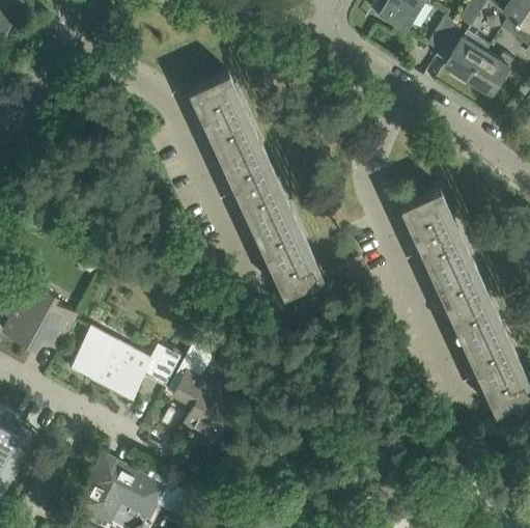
[(0,0),(0,34),(9,18),(12,19),(21,2),(22,0),(0,0)]
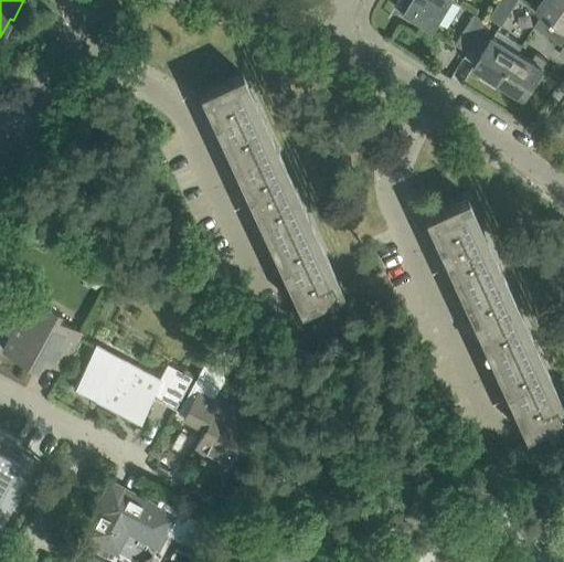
[(425,27),(436,33),(454,4),(447,0),(401,0),(396,9),(402,12),(414,20),(413,22),(424,29),(425,27)]
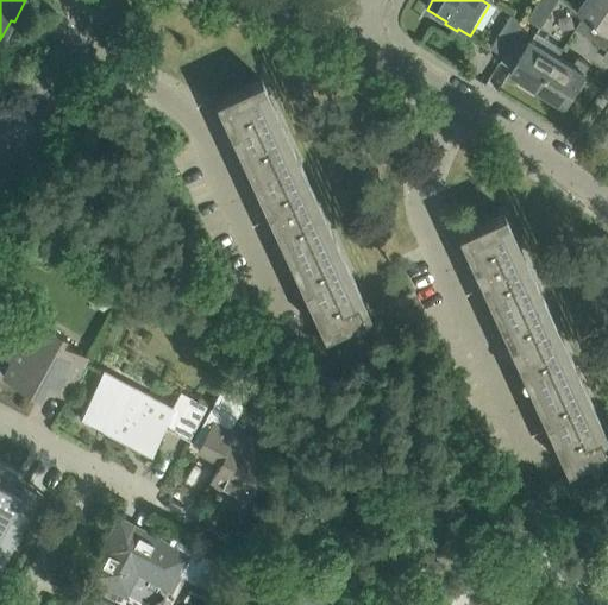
[(543,0),(530,23),(543,31),(562,0),(543,0)]
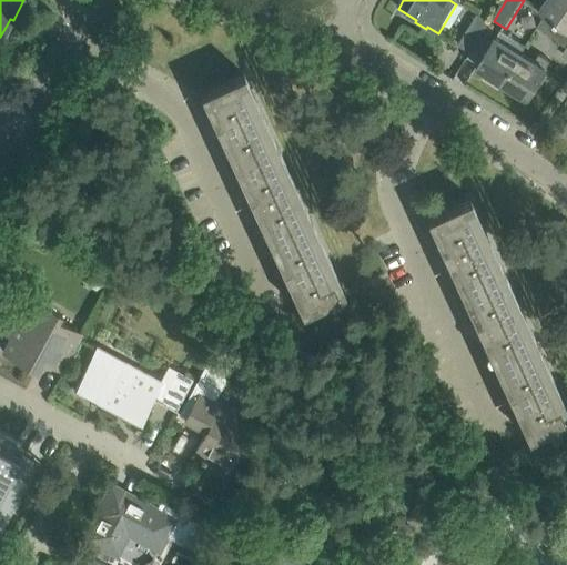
[(566,0),(550,0),(543,13),(549,18),(566,30),(566,0)]
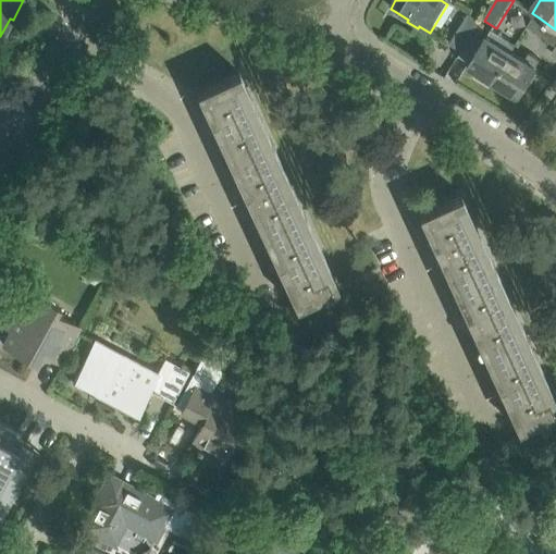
[(469,16),(451,46),(462,53),(481,24),(469,16)]
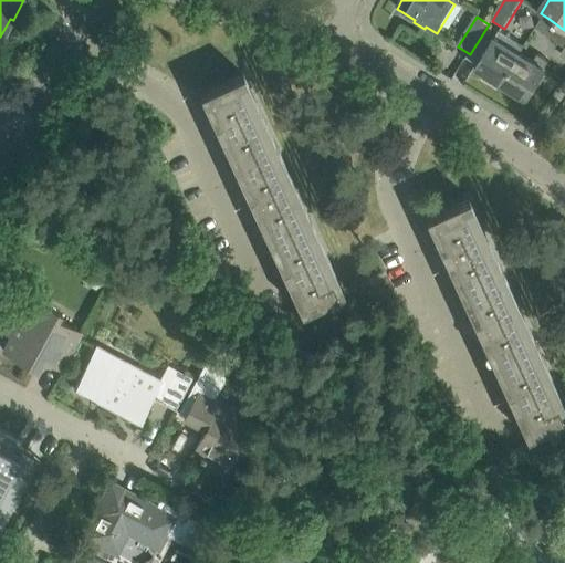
[(564,48),(564,30),(547,18),(539,30),(564,48)]
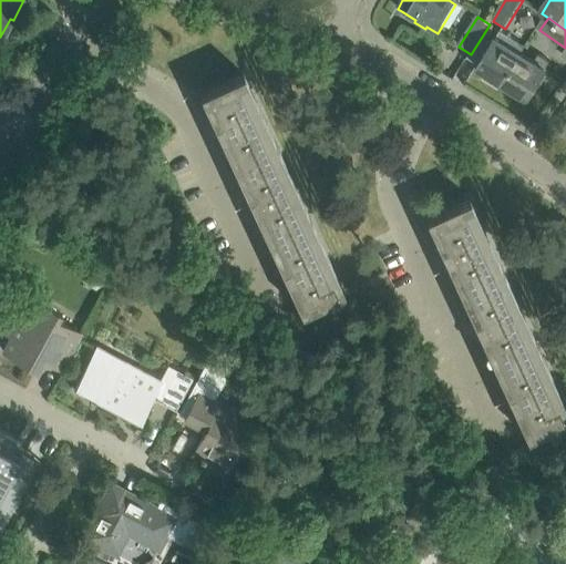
[(477,70),(504,86),(523,57),(510,48),(513,40),(501,32),(477,70)]
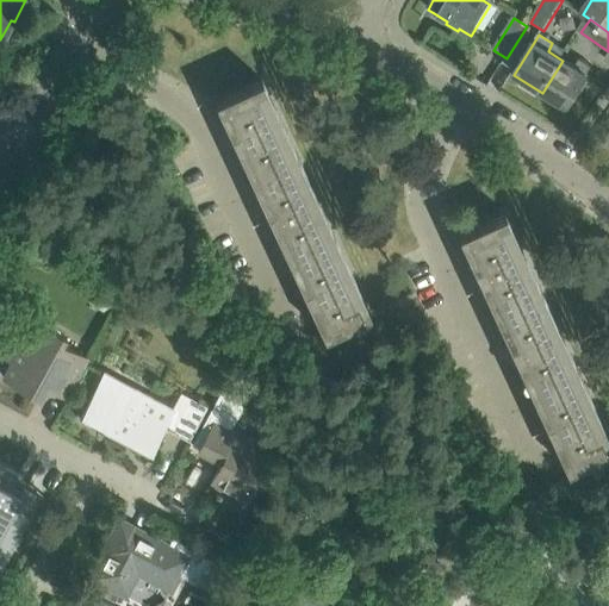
[(575,68),(563,61),(542,93),(567,108),(592,68),(580,61),(575,68)]
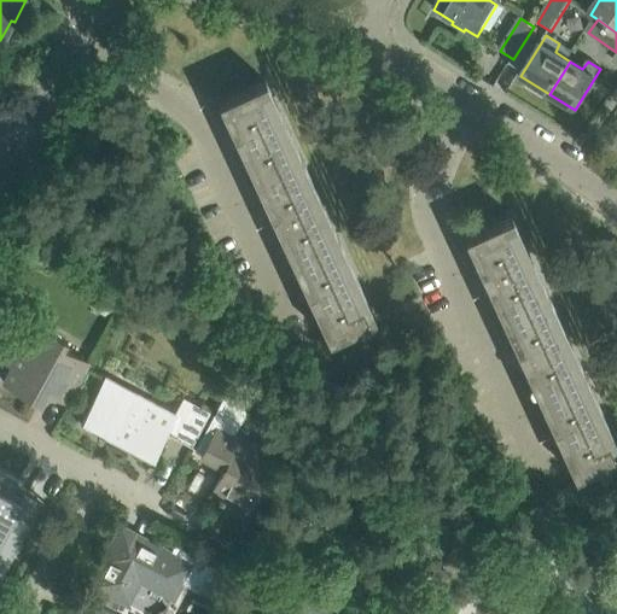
[(260,182),(303,163),(266,83),(220,105),(221,106),(223,105),(238,136),(234,138),(242,152),(244,151),(260,182)]
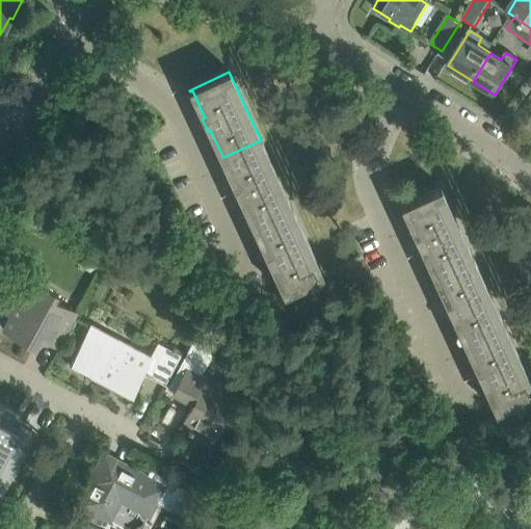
[(255,226),(292,208),(261,140),(223,157),(236,185),(234,186),(239,199),(242,197),(255,226)]
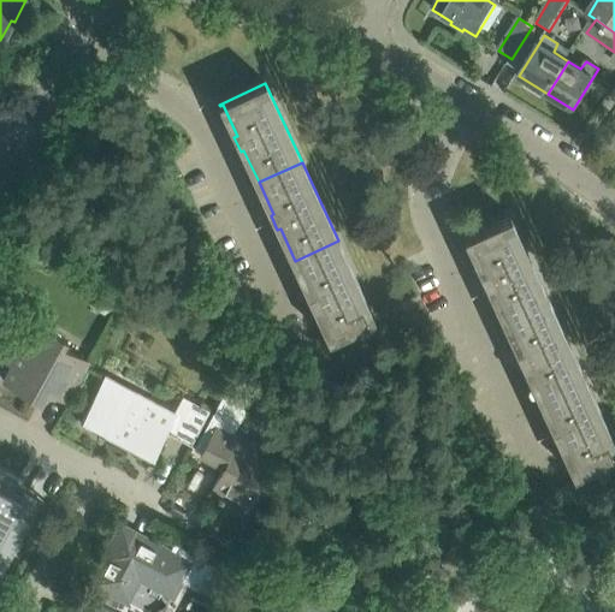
[(503,316),(548,297),(510,218),(465,239),(465,241),(468,239),(483,271),(479,272),(486,286),(489,285),(503,316)]
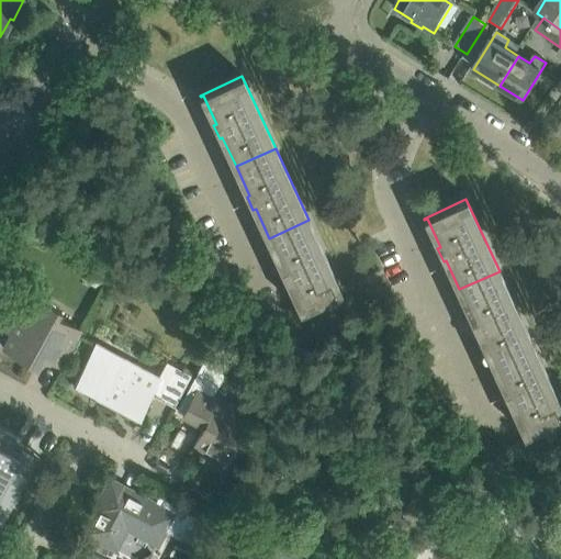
[(309,220),(269,238),(282,267),(280,269),(285,282),(289,281),(302,309),(299,310),(300,312),(343,292),(309,220)]
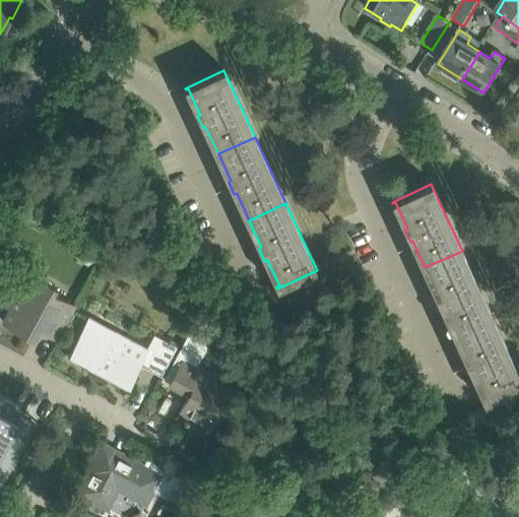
[(95,240),(90,250),(100,256),(106,246),(95,240)]
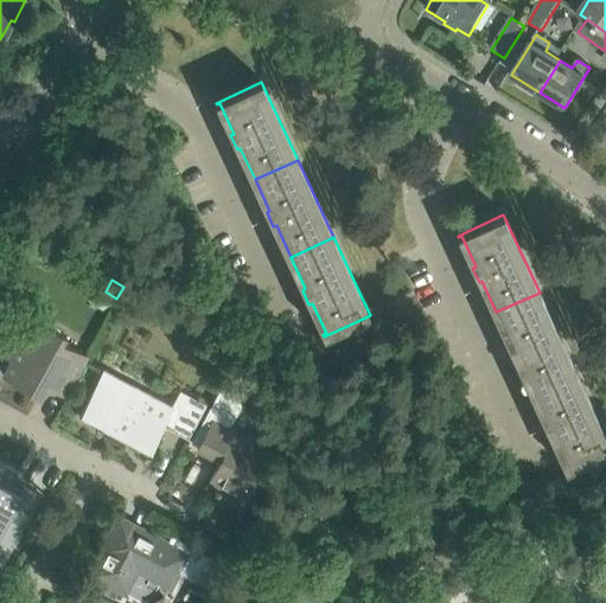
[(533,390),(575,370),(540,293),(496,312),(511,344),(508,345),(515,359),(517,358),(533,390)]
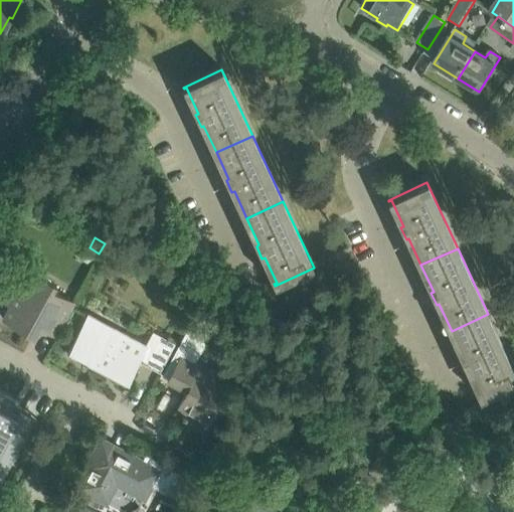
[(55,287),(35,276),(32,282),(20,276),(11,294),(17,297),(3,321),(33,338),(41,324),(46,327),(44,331),(57,338),(75,305),(51,293),(55,287)]
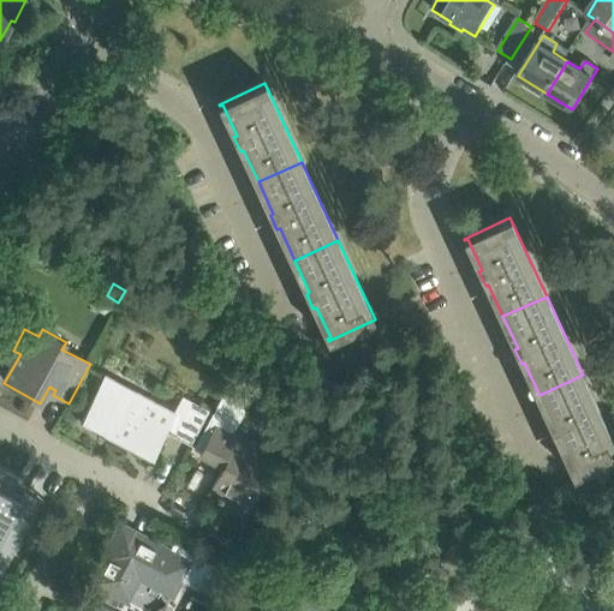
[(613,443),(583,375),(540,395),(554,427),(552,429),(558,443),(560,442),(574,472),(572,473),(573,475),(613,455),(613,443)]
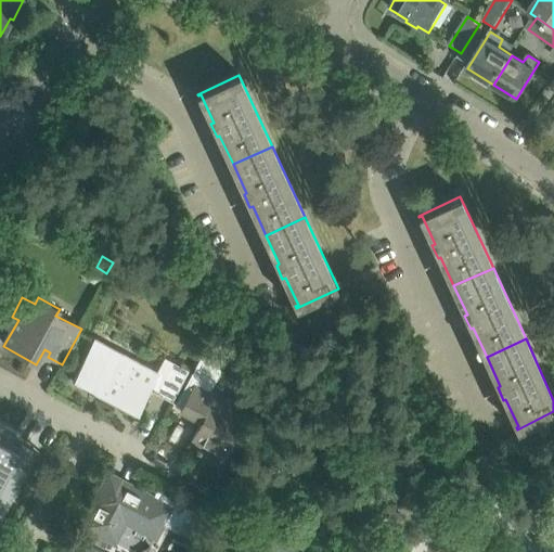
[(87,358),(74,384),(87,392),(87,393),(87,394),(88,394),(88,395),(89,395),(89,396),(90,396),(91,395),(92,395),(118,408),(131,415),(134,416),(136,415),(140,408),(149,390),(172,403),(189,372),(167,360),(158,375),(103,345),(94,362),(87,358)]
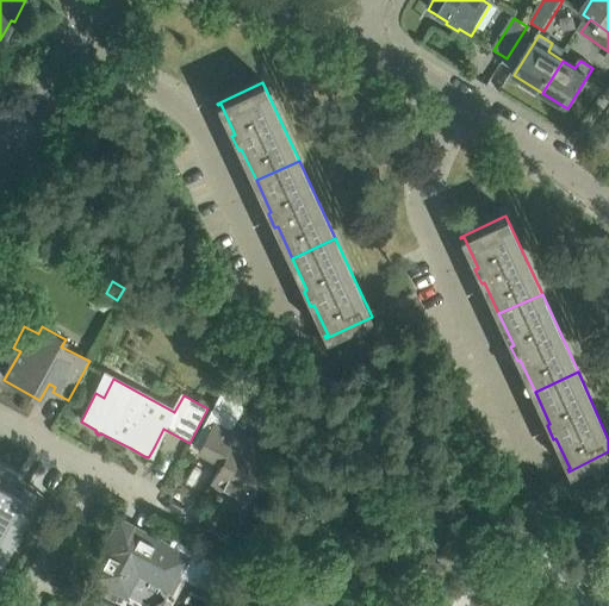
[(219,414),(199,453),(222,466),(209,492),(234,505),(238,497),(248,501),(261,475),(255,472),(269,447),(232,428),(235,423),(219,414)]
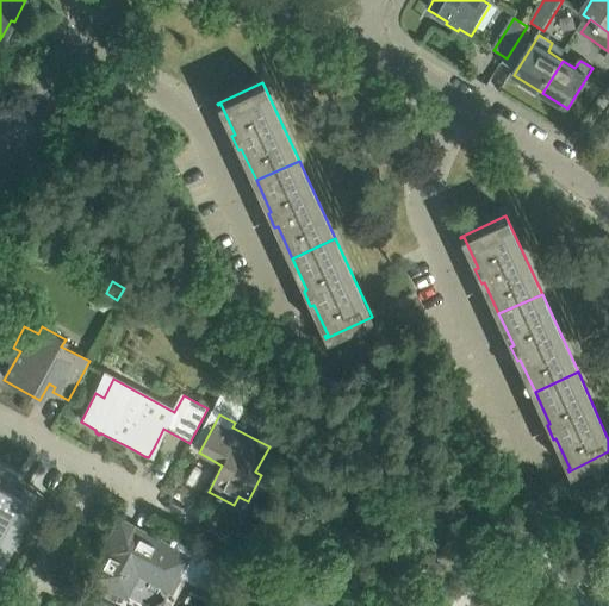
[(19,478),(0,467),(0,567),(5,569),(42,500),(25,491),(20,499),(10,494),(19,478)]
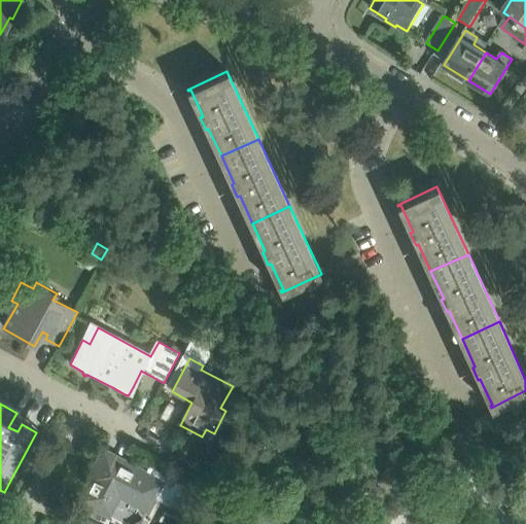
[(90,482),(78,501),(109,519),(120,498),(148,514),(158,497),(160,498),(162,493),(160,492),(165,483),(136,467),(133,474),(100,456),(88,481),(90,482)]
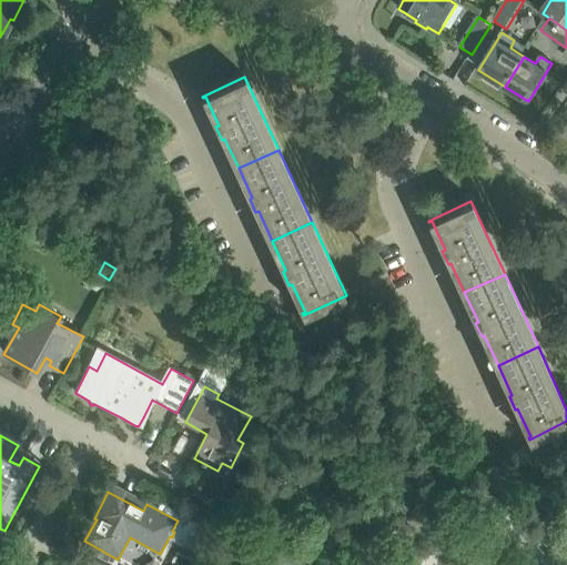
[(419,500),(405,526),(432,540),(446,514),(419,500)]
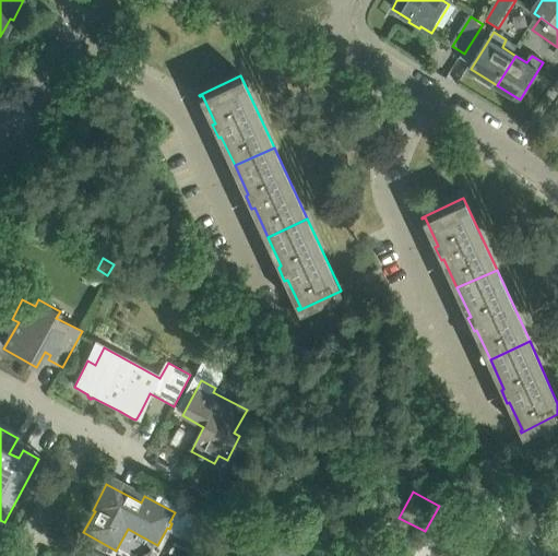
[(99,555),(80,545),(74,555),(99,555)]
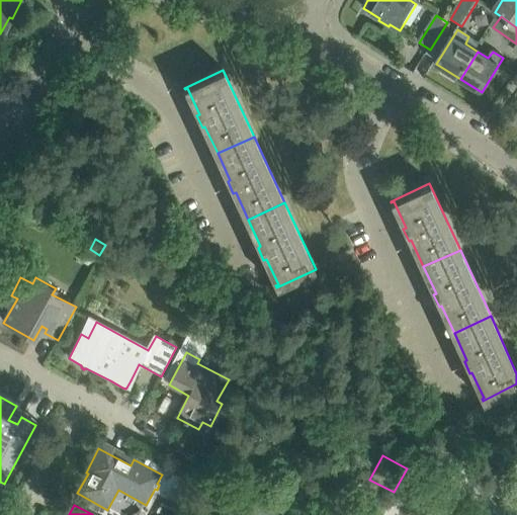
[(271,514),(256,506),(251,514),(271,514)]
